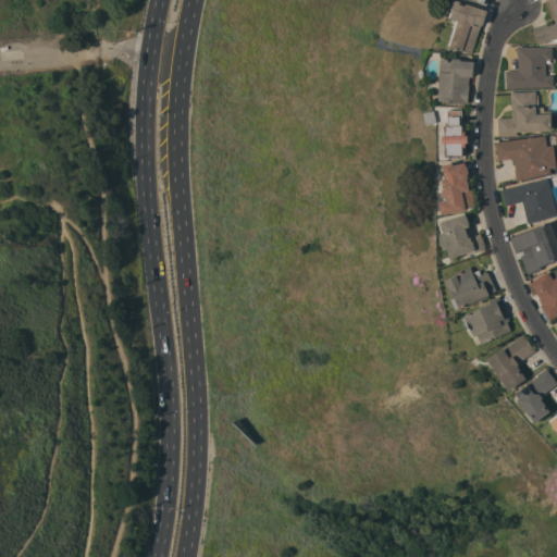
[(457,0),(489,11),(483,25),(481,25),(472,53),(462,50),(462,51),(450,47),(450,45),(449,45),(457,21),(450,19),(452,16),(449,16),(455,0),(456,1),(457,0)]
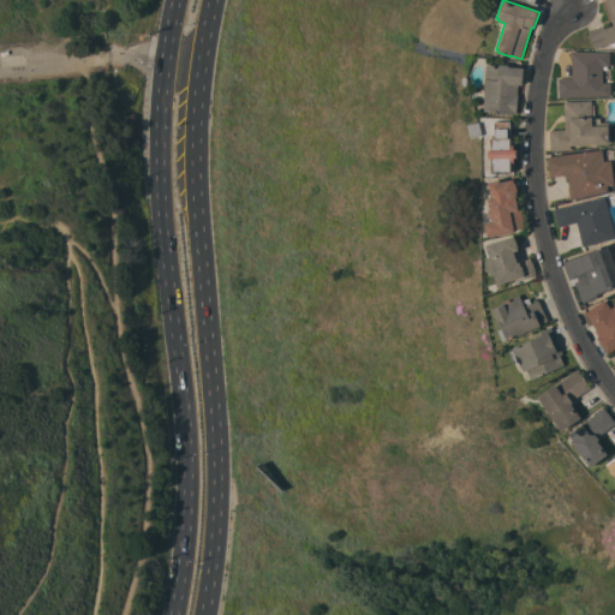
[(614,0),(614,47),(609,47),(608,43),(599,47),(593,47),(589,33),(603,27),(604,29),(613,25),(604,0),(614,0)]
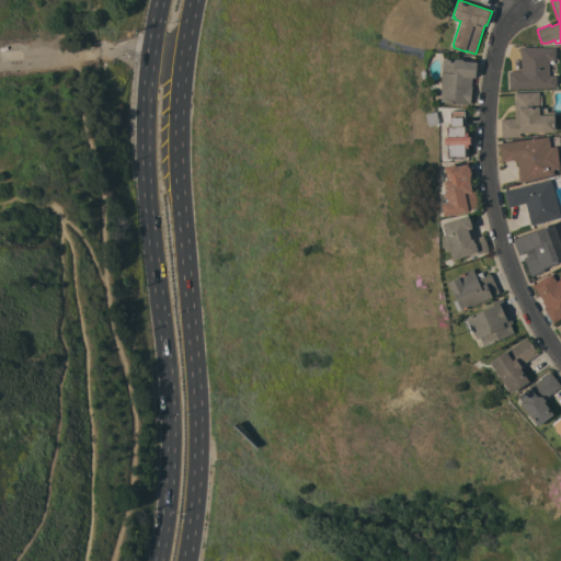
[(510,89),(510,71),(522,71),(521,46),(556,47),(556,60),(549,60),(550,76),(557,76),(557,88),(510,89)]
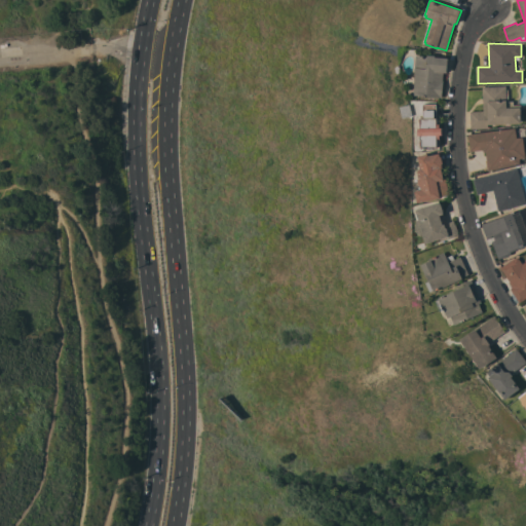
[(442,98),(441,98),(434,97),(434,101),(427,100),(427,98),(420,97),(420,96),(414,95),(415,68),(416,55),(427,57),(427,54),(435,55),(435,57),(448,58),(447,73),(444,72),(443,80),(444,80),(442,98)]
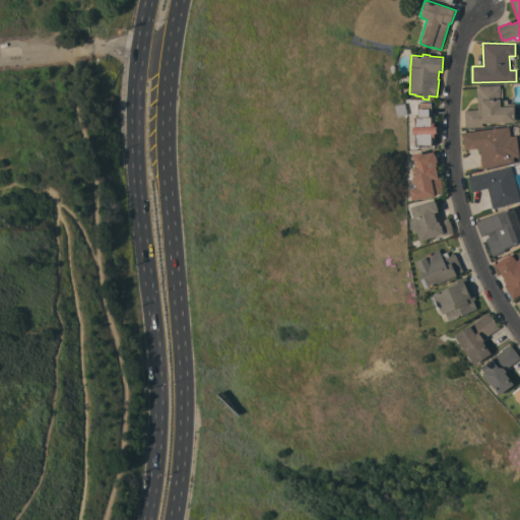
[(482,123),(482,126),(465,127),(465,110),(478,110),(477,85),(500,85),(501,101),(507,101),(507,104),(514,104),(515,122),(482,123)]
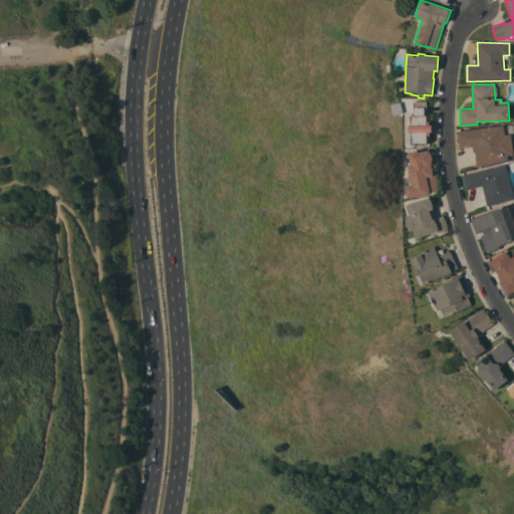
[(427,101),(427,115),(430,114),(430,124),(432,124),(432,132),(430,132),(431,143),(430,143),(430,144),(417,144),(417,146),(414,146),(414,144),(412,144),(412,136),(411,136),(410,136),(410,133),(409,133),(409,125),(411,125),(411,115),(414,115),(413,101),(427,101)]
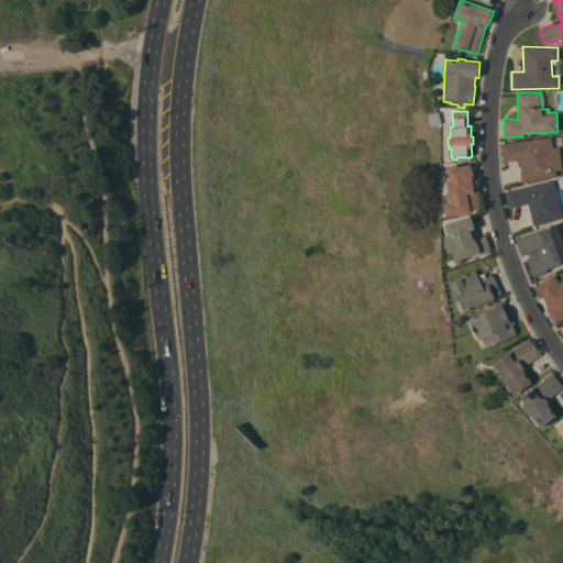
[(551,136),(553,147),(560,146),(562,168),(555,169),(556,175),(522,183),(520,162),(518,163),(517,161),(504,162),(503,143),(551,136)]
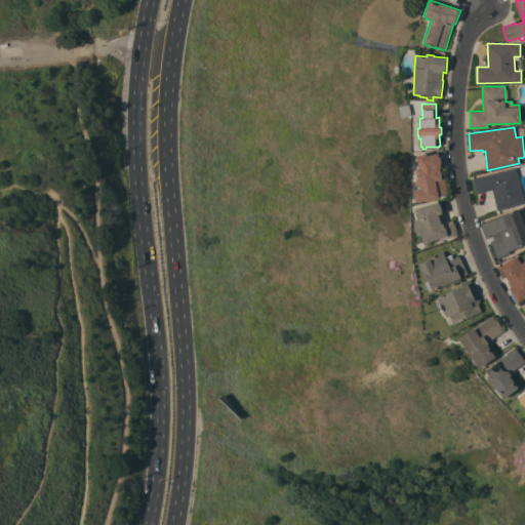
[(414,191),(420,189),(420,186),(418,185),(417,179),(418,178),(416,170),(419,168),(417,155),(428,153),(428,155),(440,153),(443,167),(442,167),(444,176),(442,176),(442,178),(445,177),(448,195),(417,202),(414,191)]
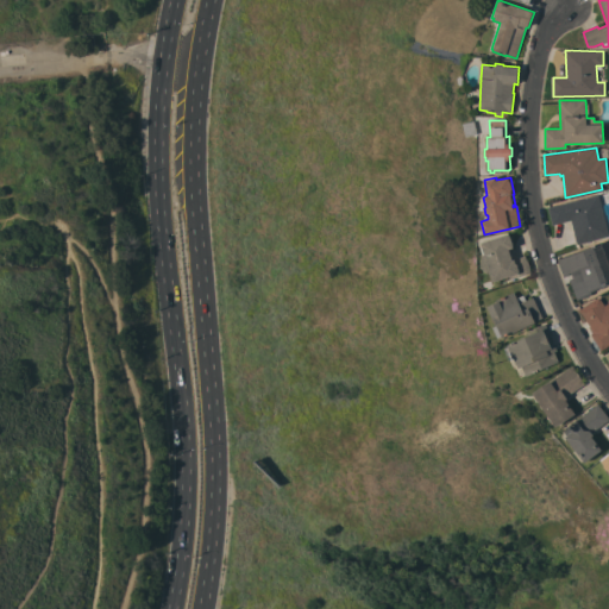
[(608,236),(577,244),(571,220),(553,225),(548,207),(598,194),(608,236)]
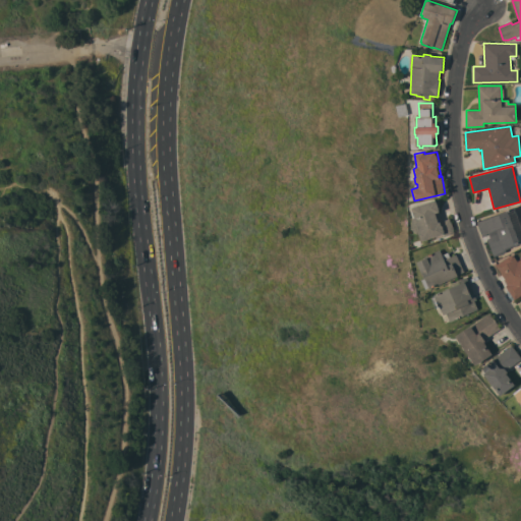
[(436,199),(437,201),(438,201),(441,209),(439,211),(437,212),(440,219),(438,220),(439,222),(450,219),(451,222),(452,222),(454,229),(453,229),(455,233),(438,238),(437,236),(422,240),(421,240),(419,233),(416,233),(411,228),(412,220),(414,220),(413,218),(414,218),(412,212),(413,211),(412,208),(436,199)]
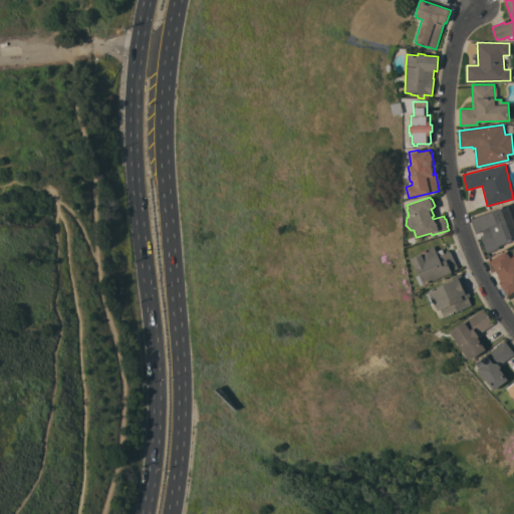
[(513,222),(513,240),(499,246),(500,248),(488,253),(481,236),(485,234),(483,230),(480,231),(481,232),(477,233),(472,218),(507,204),(513,222)]
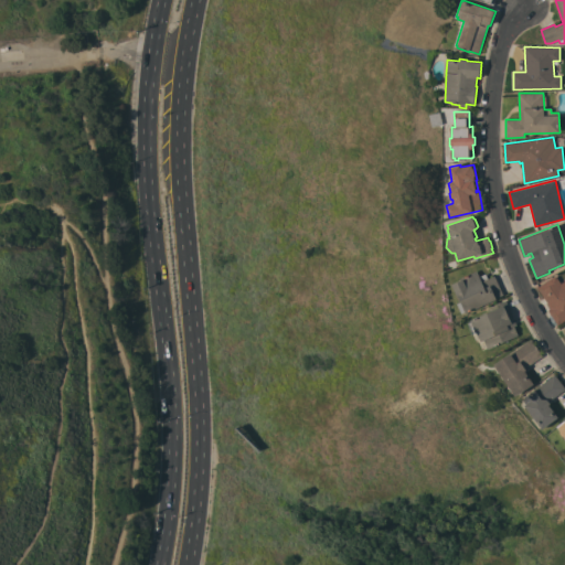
[(456,259),(458,267),(450,269),(448,263),(456,259)]
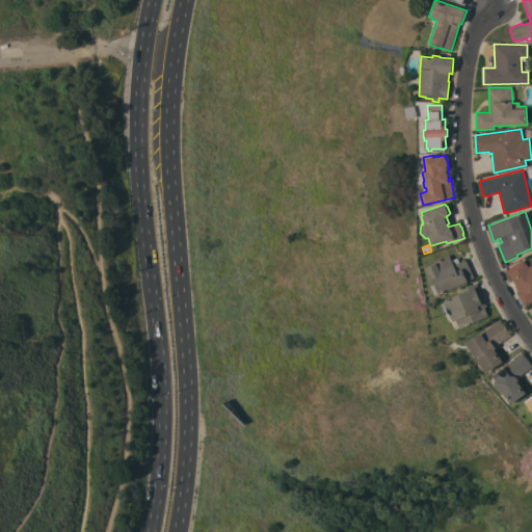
[(452,260),(457,258),(459,262),(466,259),(474,277),(468,281),(468,282),(440,294),(439,293),(435,295),(431,286),(432,285),(430,278),(431,276),(426,266),(449,255),(452,260)]
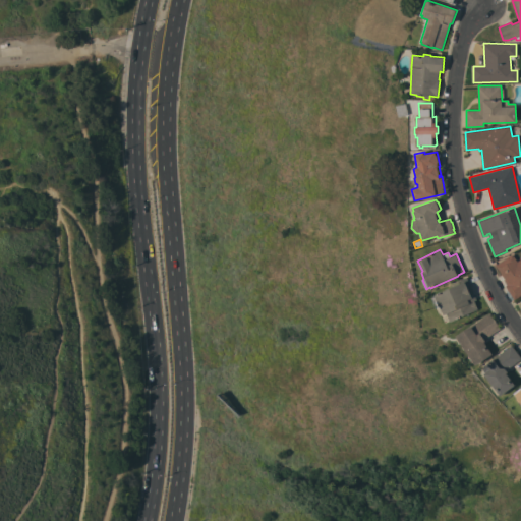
[(520,294),(515,299),(506,286),(509,284),(496,265),(508,257),(513,254),(518,262),(520,258),(520,294)]
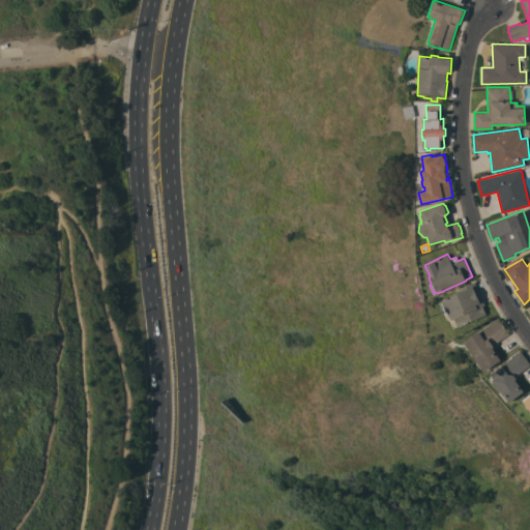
[(486,304),(482,305),(487,315),(459,327),(454,319),(451,320),(448,312),(444,314),(440,302),(442,301),(442,300),(460,292),(458,289),(475,282),(486,304)]
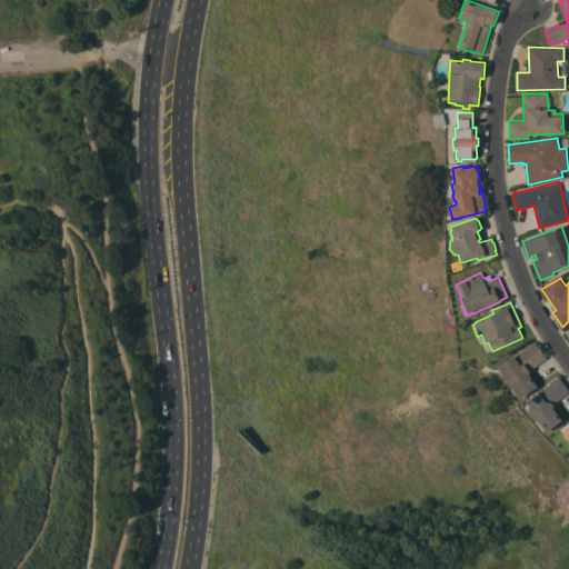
[(498,367),(535,341),(547,359),(533,368),(533,369),(528,372),(538,386),(520,399),(498,367)]
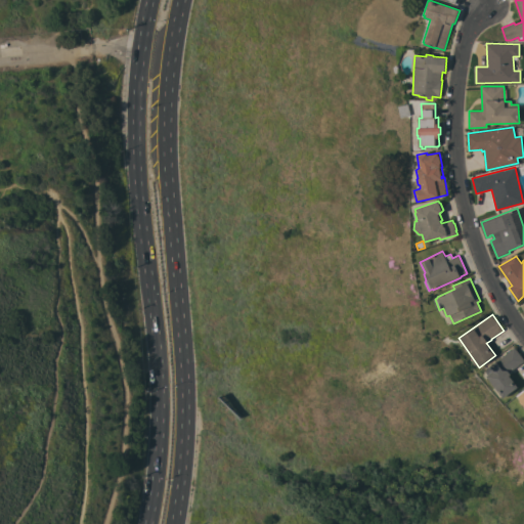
[(515,347),(523,358),(523,360),(510,373),(511,374),(509,375),(518,387),(503,398),(487,376),(488,375),(484,369),(515,347)]
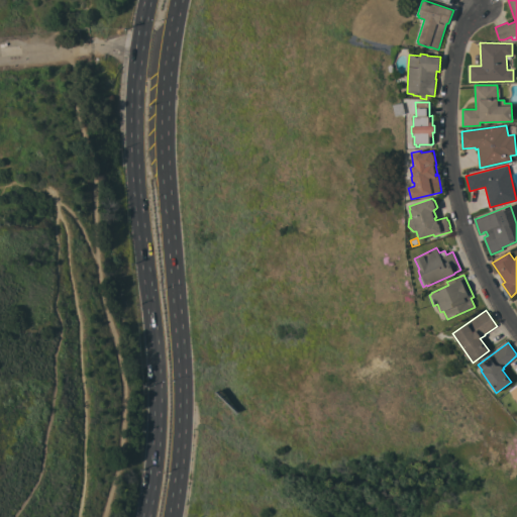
[(516,384),(508,390),(516,403),(516,384)]
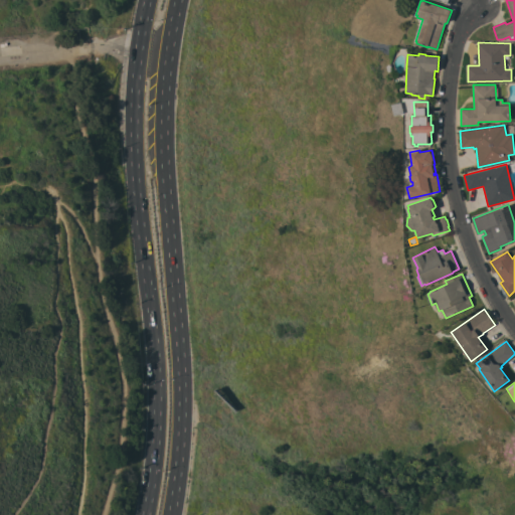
All buildings are outlined.
